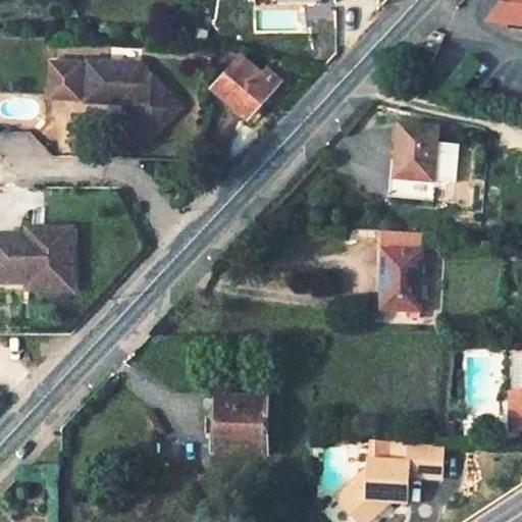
[(521,0),(508,0),(489,20),(521,23),(521,0)]
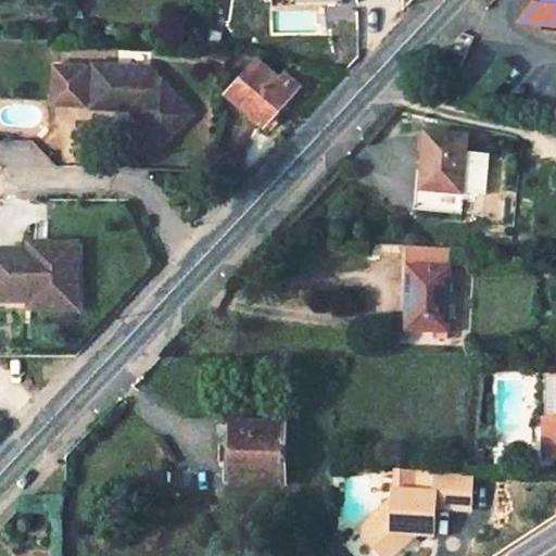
[(257,58),(228,88),(263,121),(299,84),(283,70),(278,75),(257,58)]
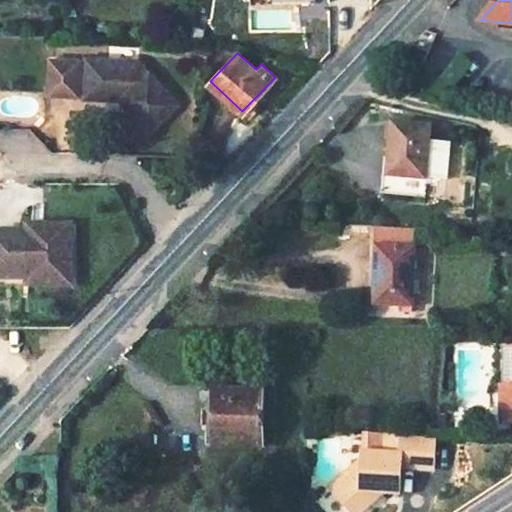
[(127,58),(75,56),(73,95),(99,96),(99,87),(106,87),(114,93),(110,96),(138,127),(166,101),(127,58)]
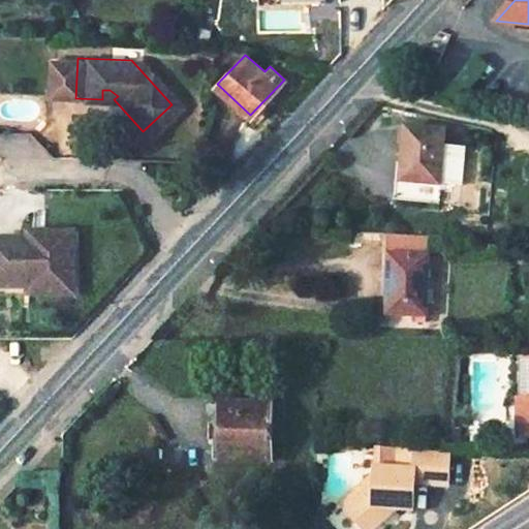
[(72,62),(36,60),(35,91),(71,93),(72,62)]
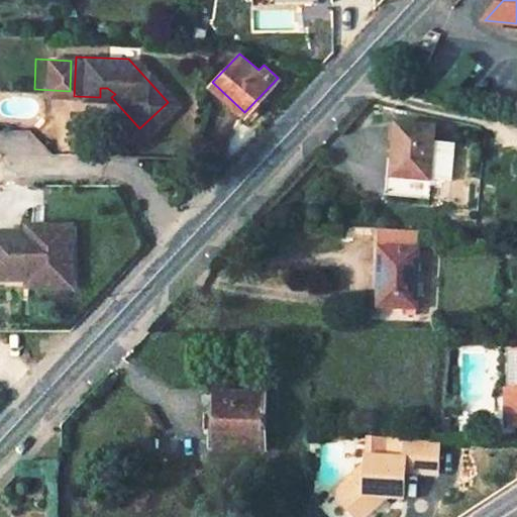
[(397,124),(391,176),(390,190),(390,192),(408,194),(427,197),(429,180),(429,176),(448,177),(451,146),(432,144),(434,128),(397,124)]
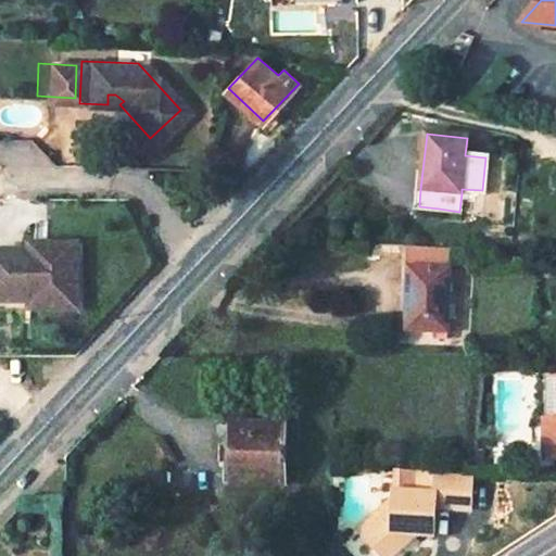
[(68,248),(25,247),(25,251),(25,256),(68,257),(68,248)]
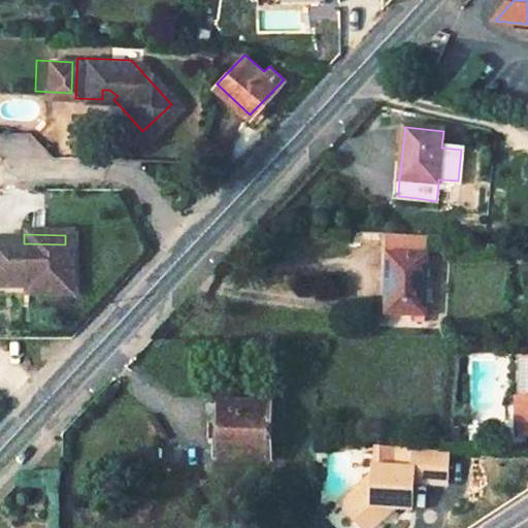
[(0,284),(24,284),(24,282),(66,281),(65,244),(24,243),(24,238),(0,238),(0,284)]
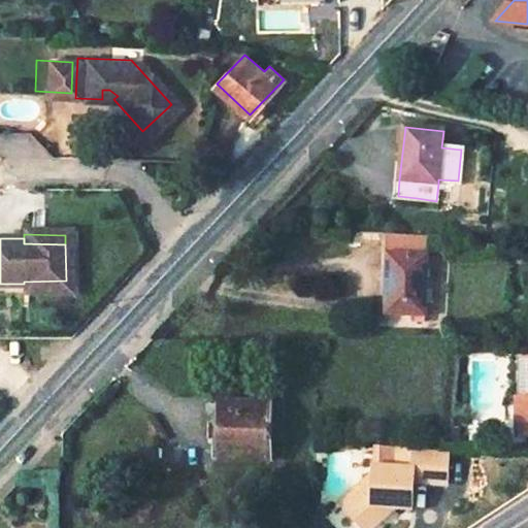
[(427,256),(390,254),(388,314),(425,315),(427,256)]
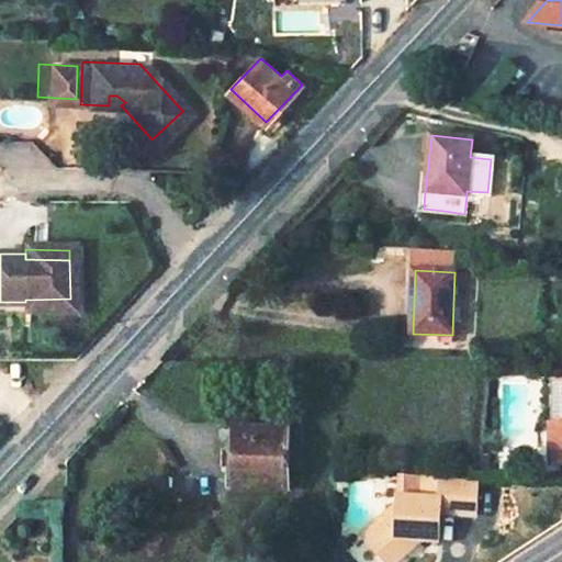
[(70,299),(25,300),(25,302),(25,313),(70,312),(70,299)]
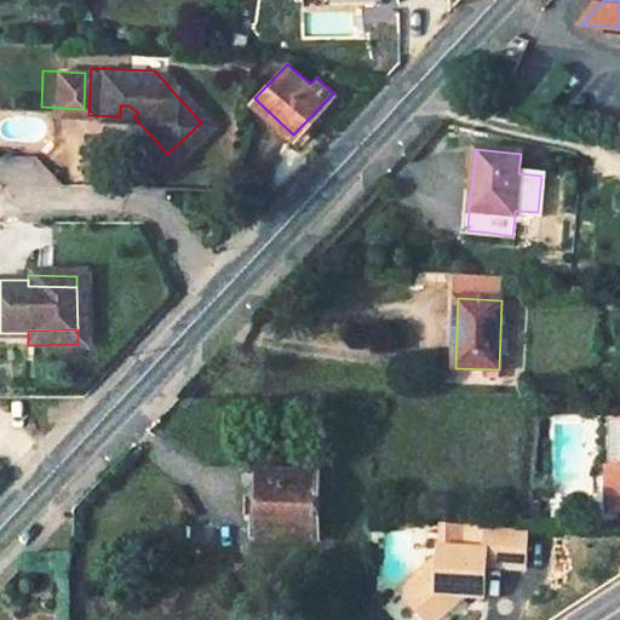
[(608,470),(609,512),(619,512),(619,470),(608,470)]
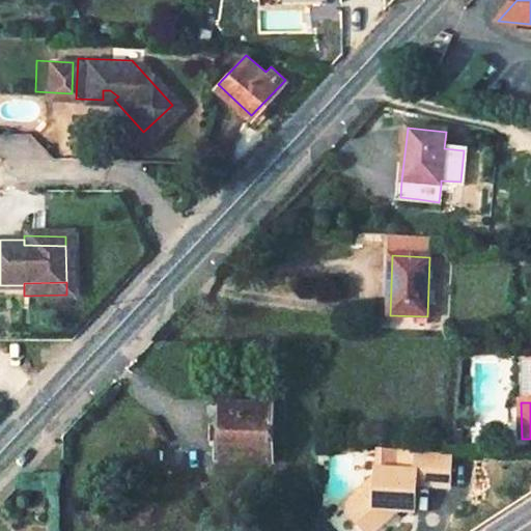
[(272,407),(215,407),(214,462),(272,462),(272,407)]
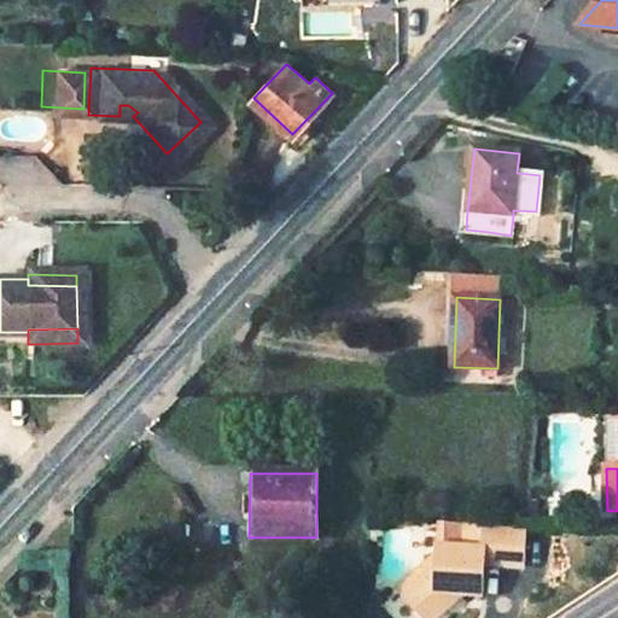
[(530,528),(442,522),(439,560),(430,560),(401,589),(423,617),(436,617),(448,607),(449,596),(484,598),(485,567),(526,567),(530,528)]
